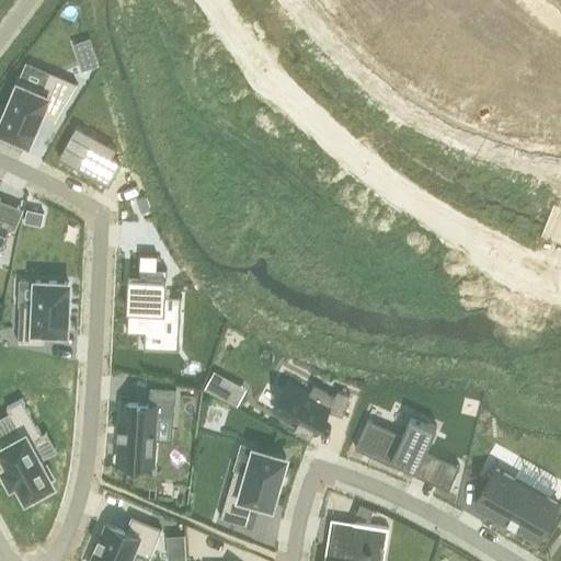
[(77,56),(81,70),(99,64),(94,50),(77,56)]
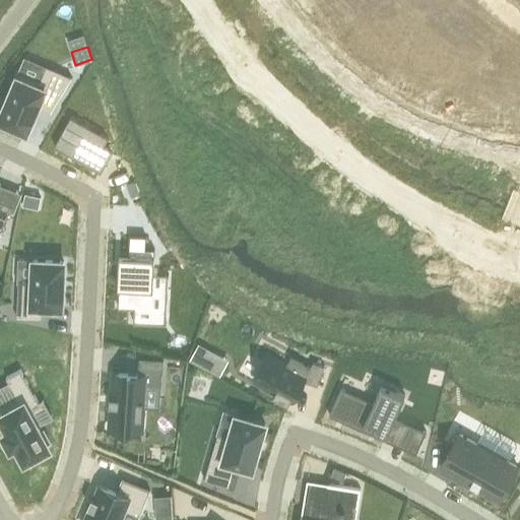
[(18,72),(0,115),(0,120),(26,132),(38,106),(51,112),(71,77),(46,66),(40,81),(18,72)]
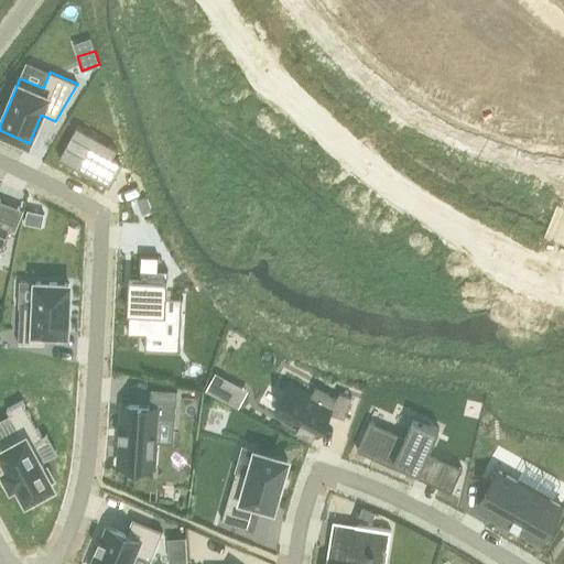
[(78,126),(60,156),(73,164),(74,164),(109,184),(121,163),(112,158),(118,149),(78,126)]
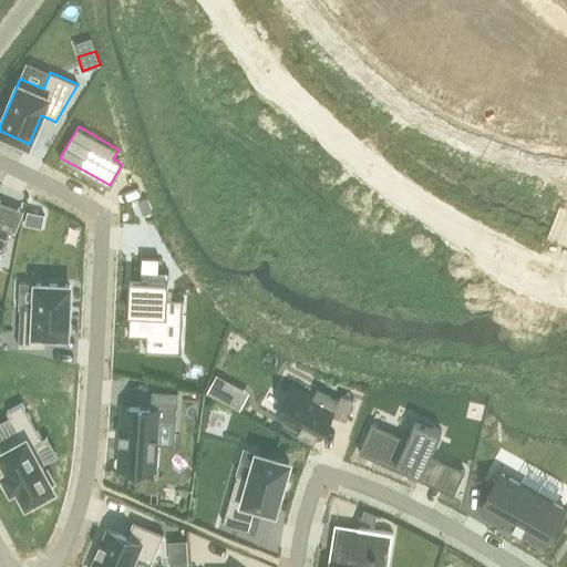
[(142,185),(141,182),(134,185),(135,187),(133,188),(137,199),(146,196),(142,185)]
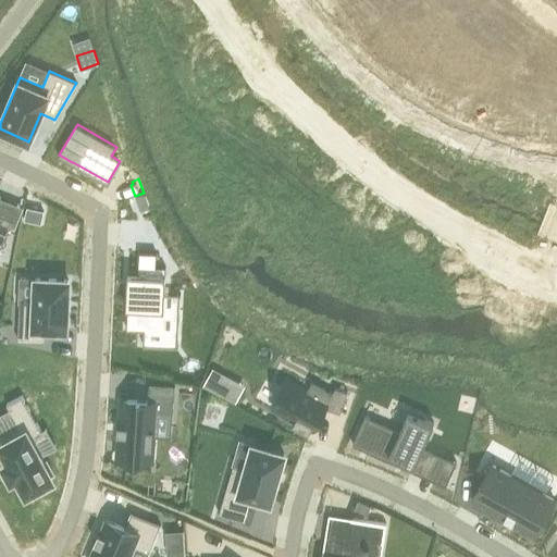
[(144,195),(135,198),(140,211),(149,208),(144,195)]
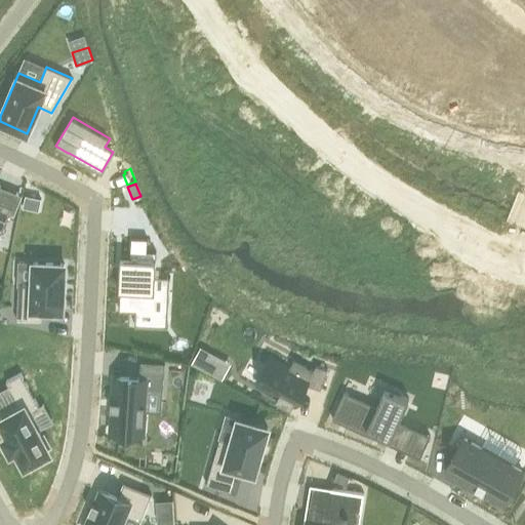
[(24,195),(22,206),(37,210),(40,198),(24,195)]
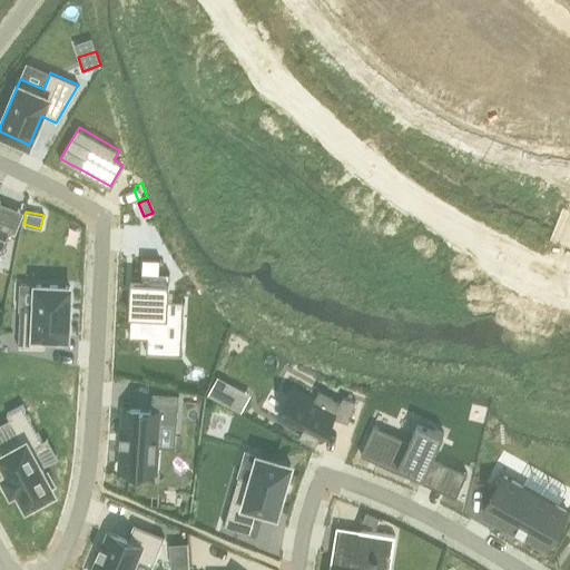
[(0,256),(11,229),(0,225),(0,256)]
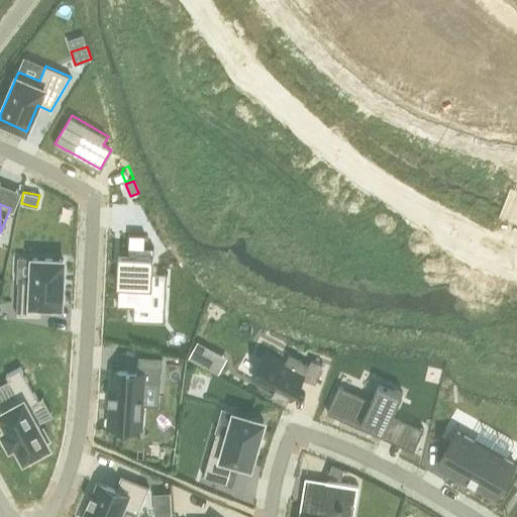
[(118,286),(117,306),(133,306),(151,307),(152,272),(153,255),(153,247),(144,246),(145,234),(129,234),(128,254),(118,253),(117,286),(118,286)]
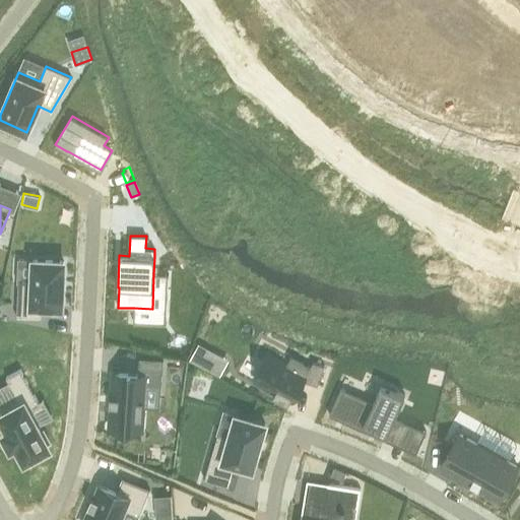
[(18,282),(16,317),(41,319),(41,307),(61,308),(62,290),(63,290),(64,278),(63,278),(64,261),(34,260),(33,283),(18,282)]
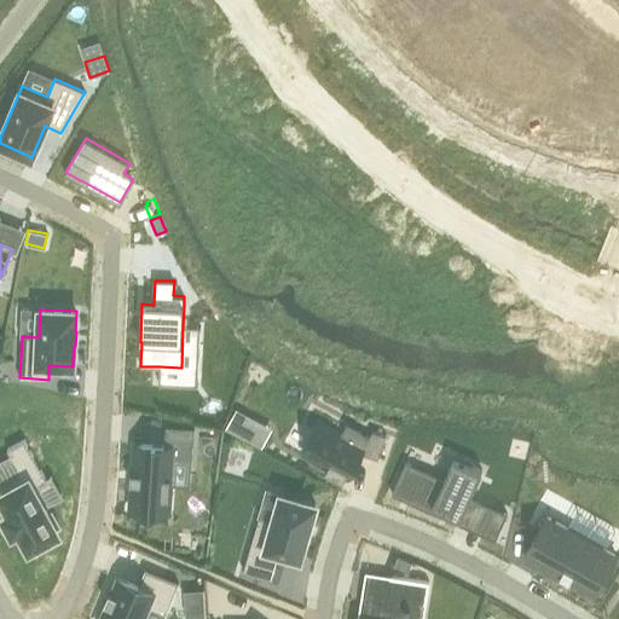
[(236,411),(226,428),(238,434),(247,416),(236,411)]
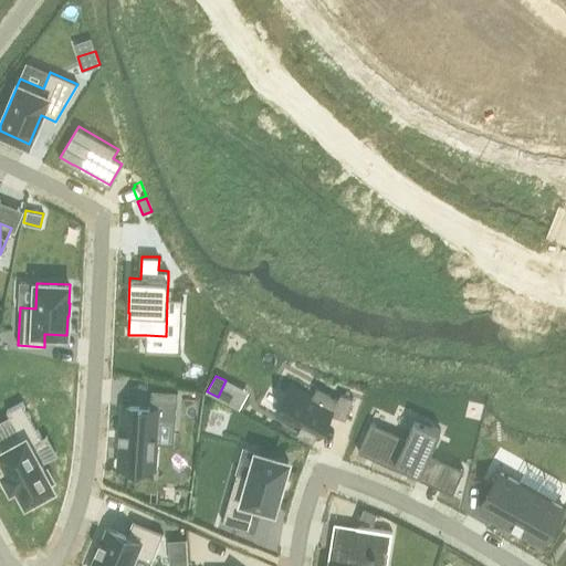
[(292,386),(276,415),(299,427),(296,430),(313,439),(315,436),(317,437),(329,413),(345,419),(353,398),(341,394),(337,398),(317,387),(312,397),(292,386)]
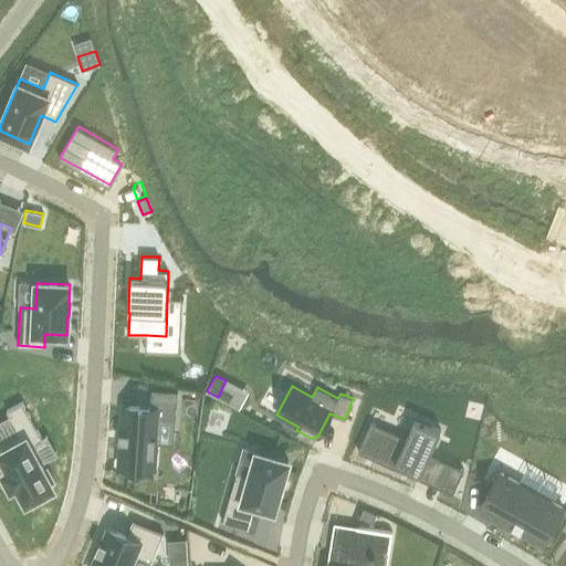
[(118,463),(118,465),(154,468),(156,442),(157,418),(173,419),(175,419),(177,390),(152,389),(149,407),(147,407),(123,405),(121,429),(119,429),(119,430),(122,430),(121,438),(119,438),(119,440),(121,440),(118,463)]
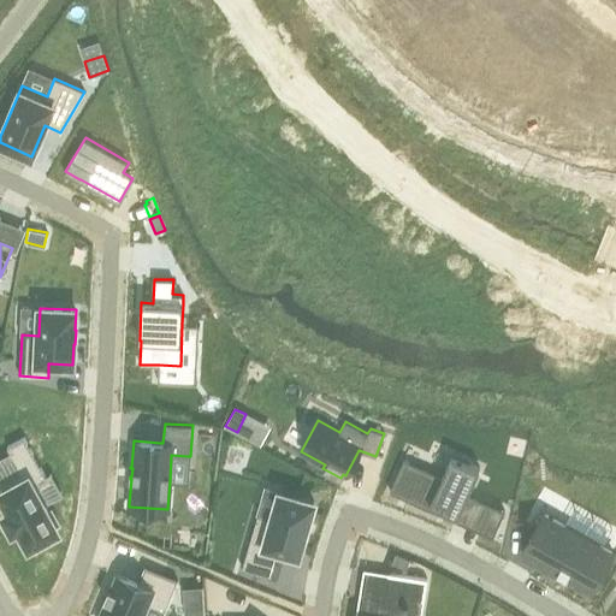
[(24,478),(0,491),(0,493),(10,510),(3,514),(12,532),(18,528),(29,546),(34,544),(35,548),(55,537),(53,533),(58,531),(55,526),(59,523),(52,509),(48,511),(33,484),(46,477),(24,438),(7,446),(11,452),(24,478)]
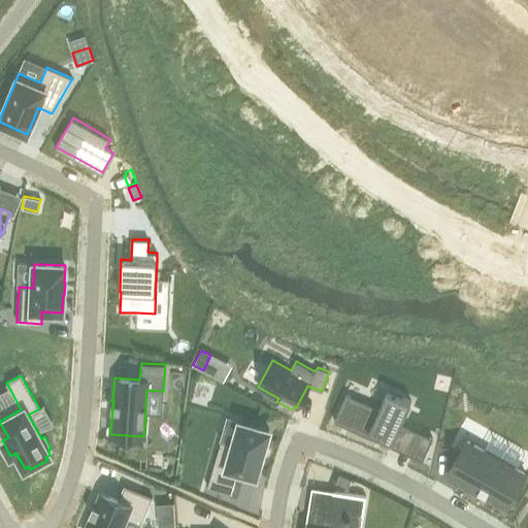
[(347,394),(334,421),(376,440),(378,435),(393,441),(411,400),(387,390),(378,408),(347,394)]
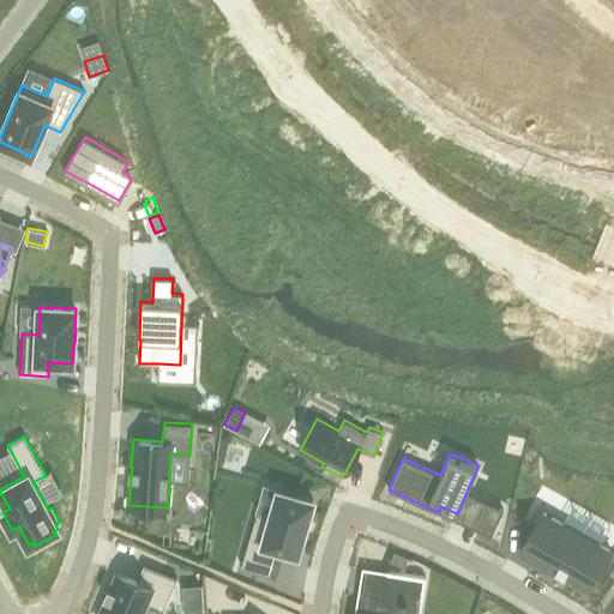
[(258,512),(240,566),(268,575),(277,547),(298,554),(314,503),(281,491),(272,517),(258,512)]
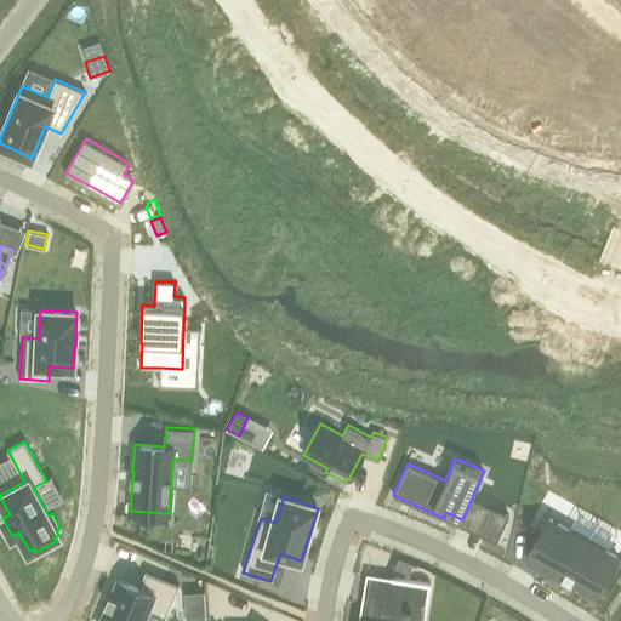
[(508,514),(496,510),(486,531),(499,536),(508,514)]
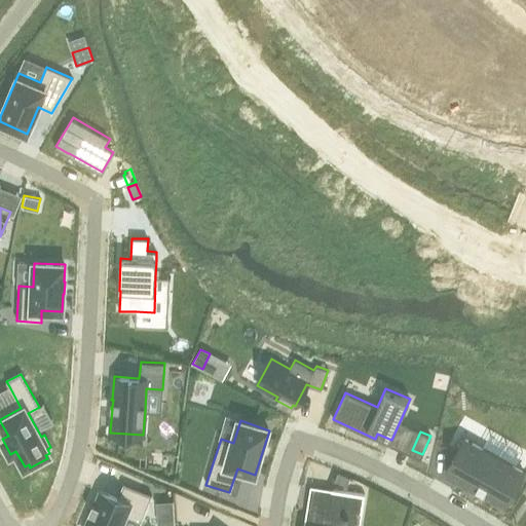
[(454,456),(451,461),(464,468),(457,481),(474,490),(476,487),(504,503),(513,490),(516,485),(516,484),(523,471),(464,438),(457,451),(456,451),(453,456),(454,456)]
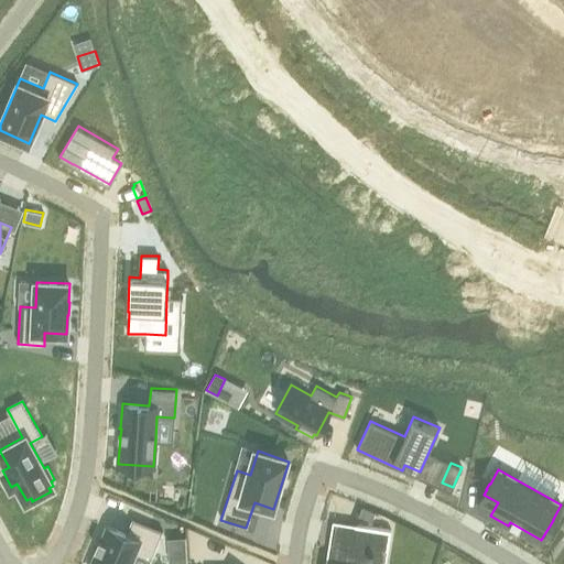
[(98,549),(91,563),(129,563),(134,552),(151,559),(162,531),(132,519),(127,534),(108,527),(102,541),(99,539),(95,548),(98,549)]
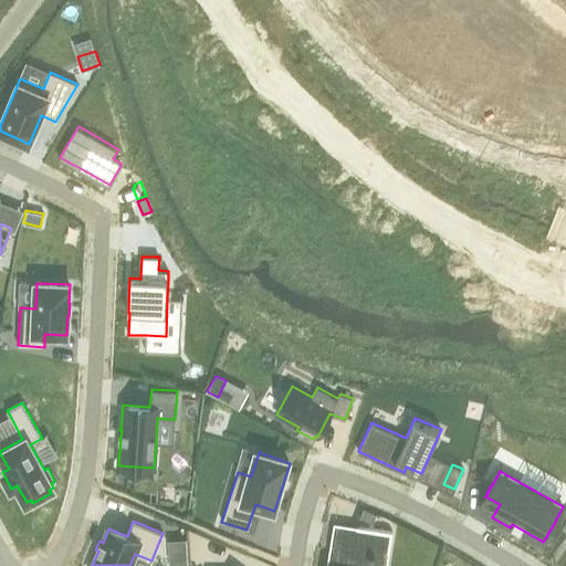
[(370,565),(374,548),(389,551),(392,532),(357,526),(354,549),(341,547),(337,565),(370,565)]
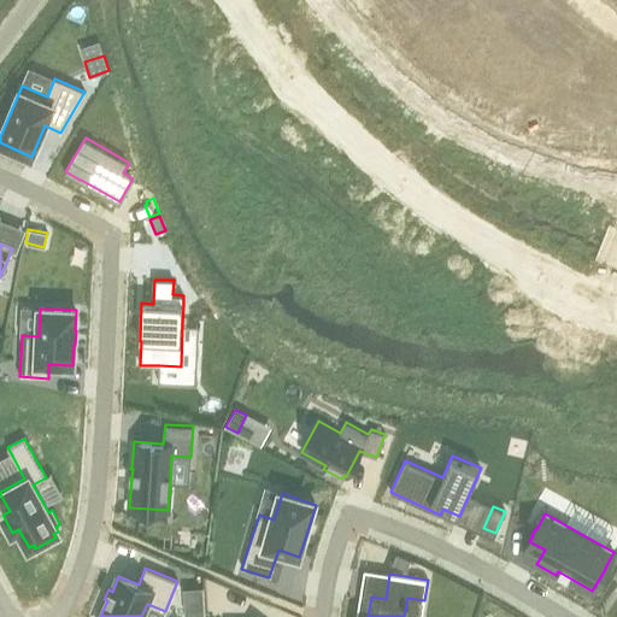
[(191,616),(204,616),(203,587),(183,589),(186,615),(191,616)]
